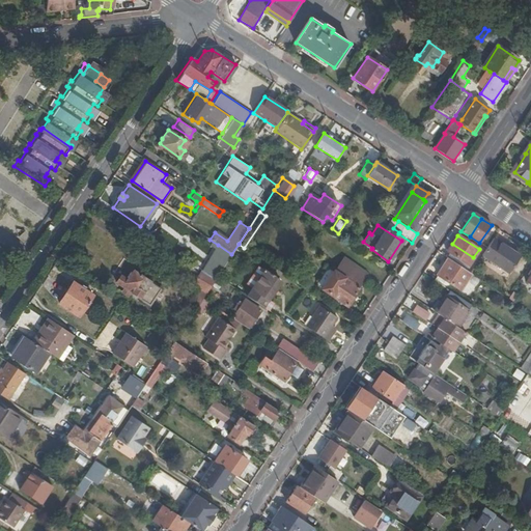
[(493,239),(485,248),(481,255),(507,274),(519,256),(493,239)]
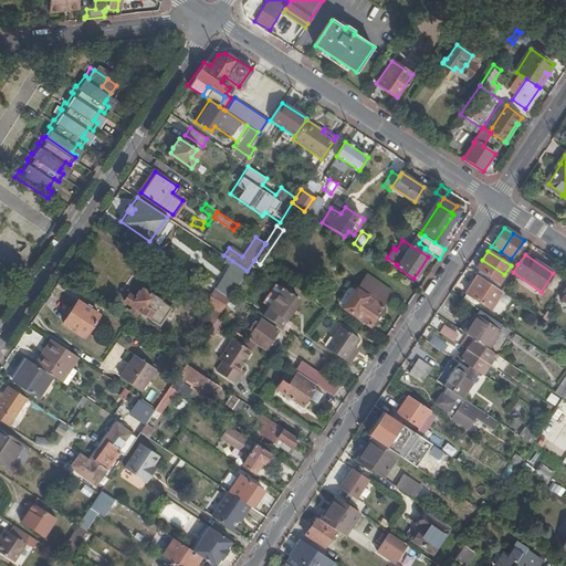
[(494,280),(499,282),(504,274),(482,260),(477,268),(488,275),(485,278),(492,282),(494,280)]
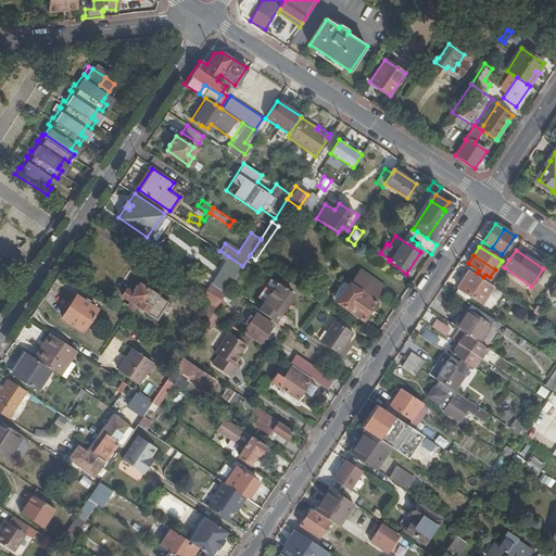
[(224,293),(242,266),(228,256),(225,261),(210,285),(211,285),(224,293)]
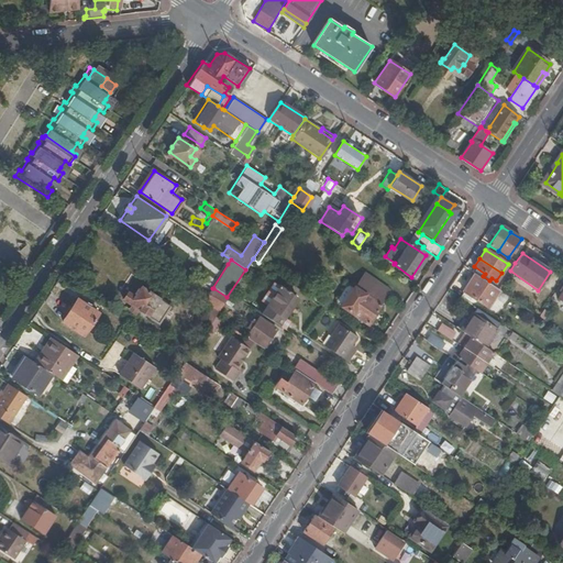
[(350,285),(337,305),(367,324),(379,306),(378,304),(388,289),(363,274),(354,287),(350,285)]
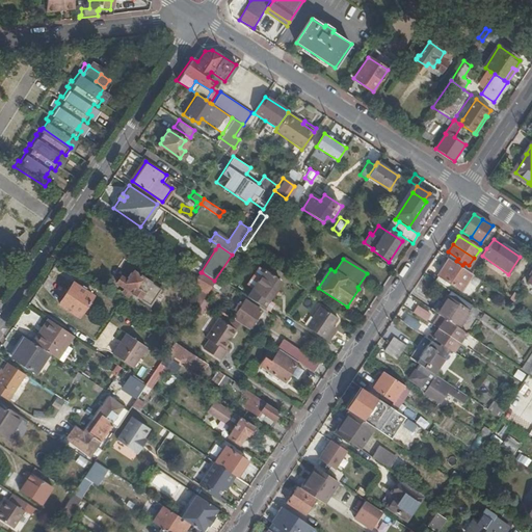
[(439,275),(440,276),(435,282),(449,291),(453,285),(460,290),(472,274),(470,273),(449,259),(439,275)]
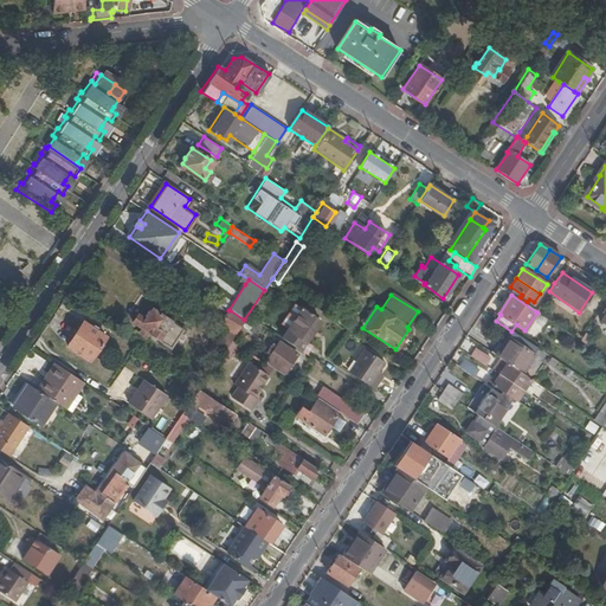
[(304,340),(317,320),(292,302),(278,322),(287,328),(281,337),(304,353),(310,345),(304,340)]
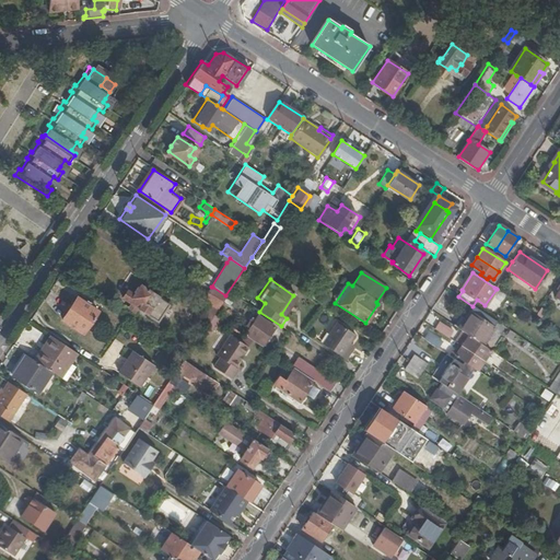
[(155,319),(167,302),(138,283),(131,292),(126,289),(121,296),(130,302),(128,306),(132,310),(136,306),(155,319)]
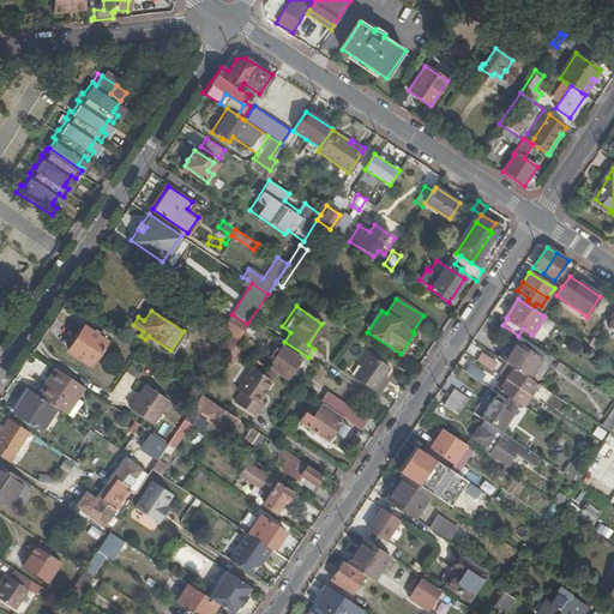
[(233,314),(222,330),(238,338),(247,324),(233,314)]
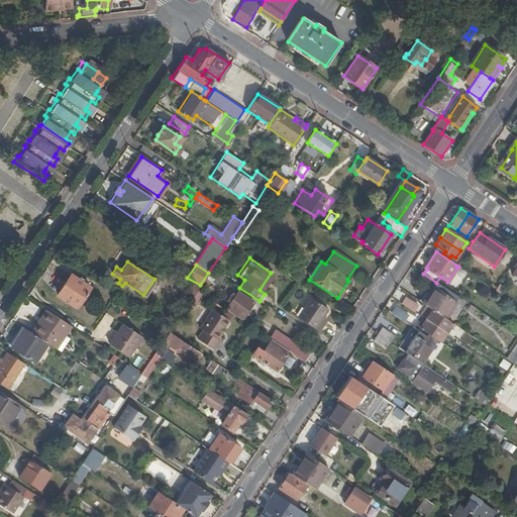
[(76,304),(88,286),(70,274),(57,292),(76,304)]
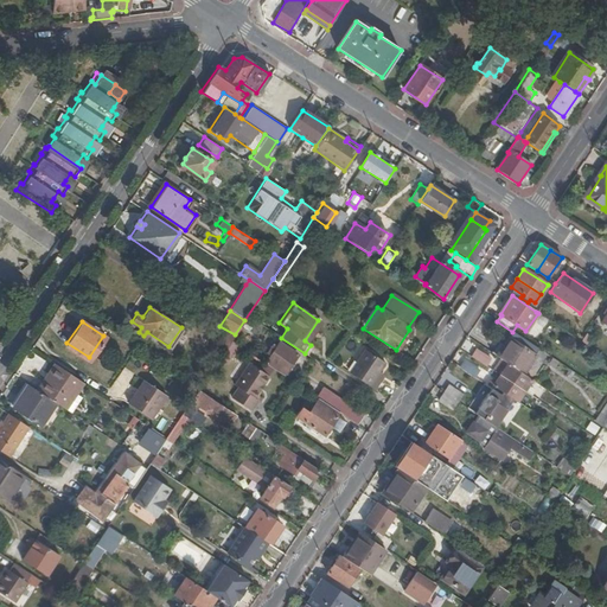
[(510,338),(509,337),(496,356),(508,364),(522,375),(535,356),(535,355),(538,349),(513,332),(510,338)]
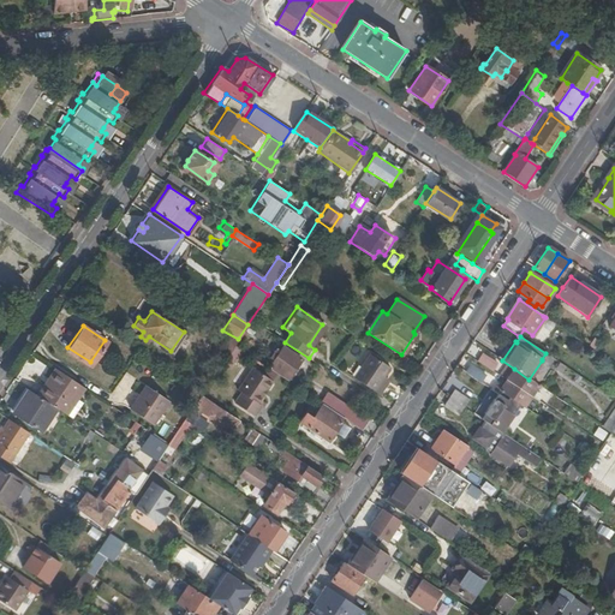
[(602,341),(595,336),(587,346),(596,351),(602,341)]
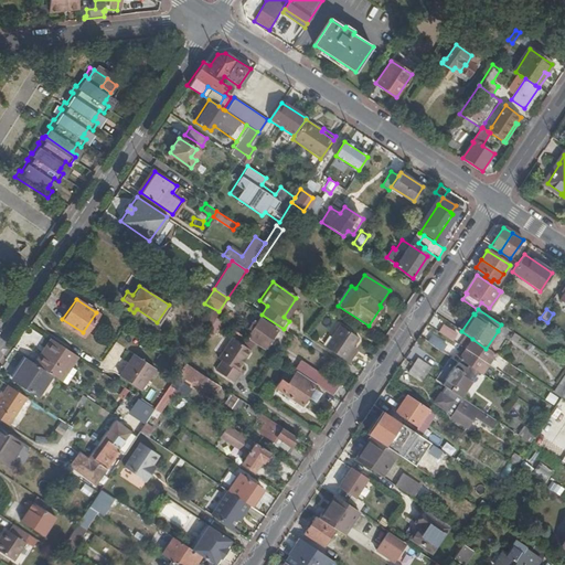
[(222,321),(215,316),(202,334),(210,340),(222,321)]
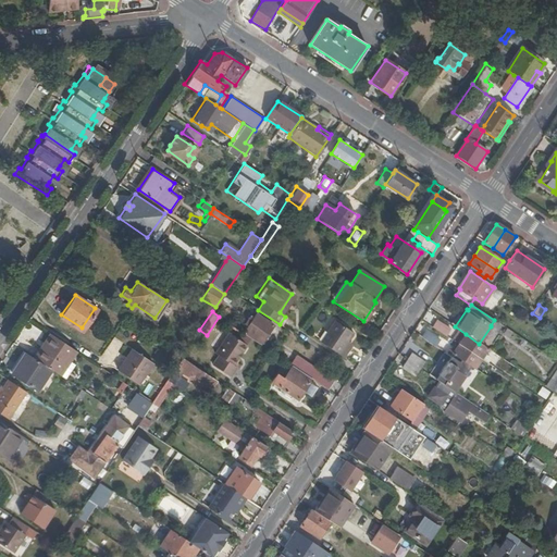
[(247,325),(244,332),(260,343),(264,336),(268,338),(270,336),(269,335),(271,332),(269,330),(272,326),(255,314),(251,319),(248,318),(245,323),(247,325)]
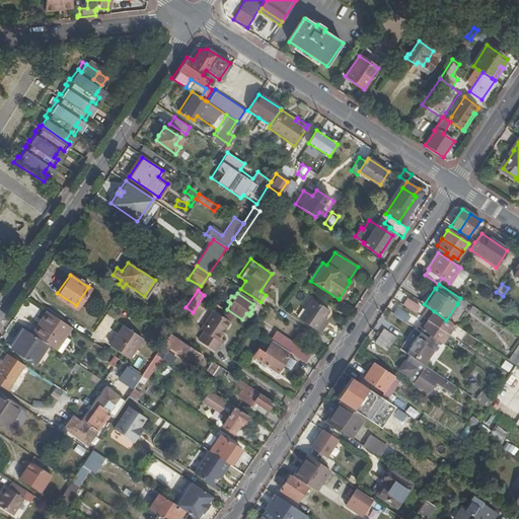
[(401,305),(416,312),(420,304),(406,297),(401,305)]
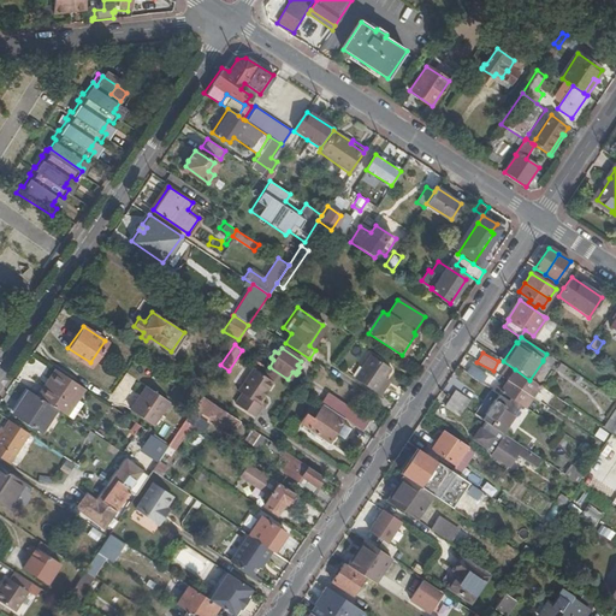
[(391,368),(371,355),(355,378),(381,395),(388,388),(381,384),(386,378),(391,368)]
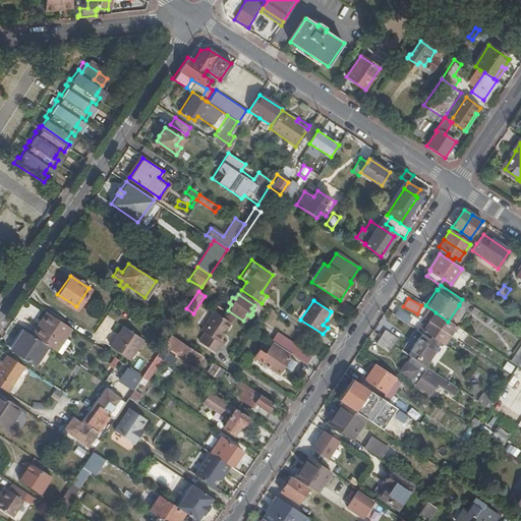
[(40,321),(42,322),(33,335),(54,349),(69,327),(46,310),(40,321)]
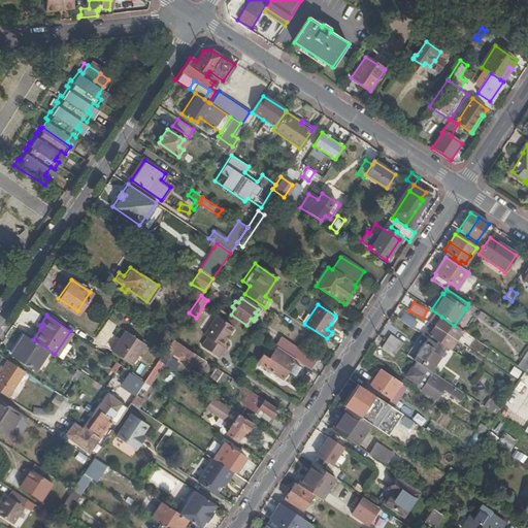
[(200,345),(218,357),(224,348),(221,345),(232,326),(217,315),(203,335),(206,337),(200,345)]
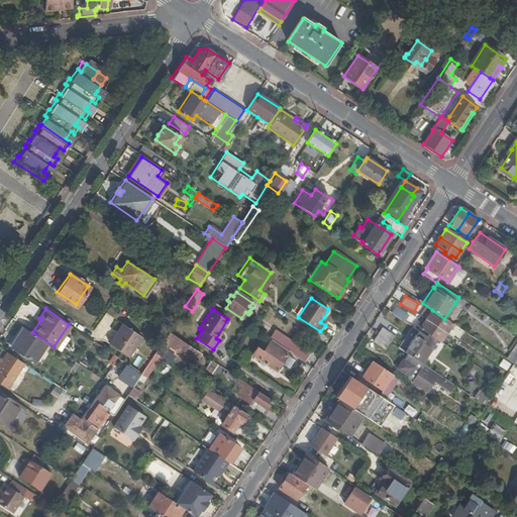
[(408,316),(395,308),(391,313),(404,322),(408,316)]
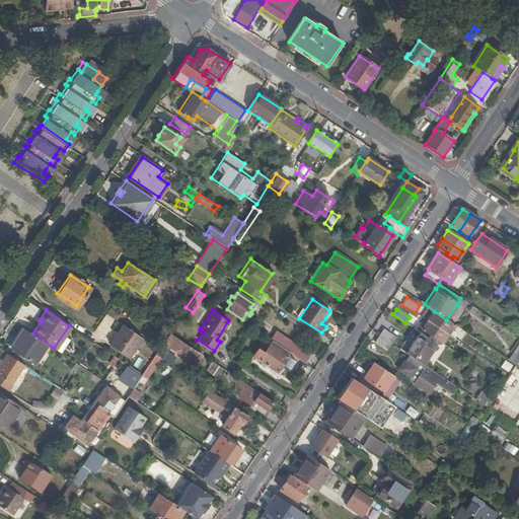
[(434,311),(428,320),(448,335),(450,330),(454,325),(446,320),(434,311)]
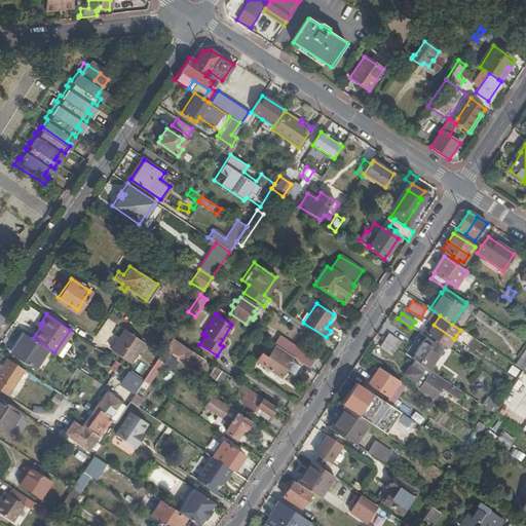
[(428,333),(426,335),(444,346),(447,349),(448,348),(452,342),(454,339),(434,325),(428,333)]
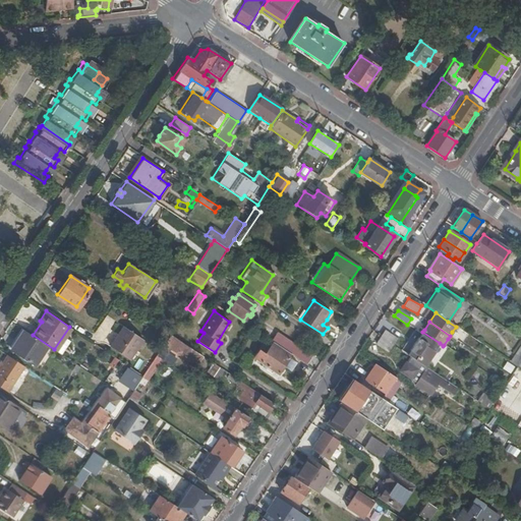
[(126,356),(139,336),(120,324),(107,344),(126,356)]
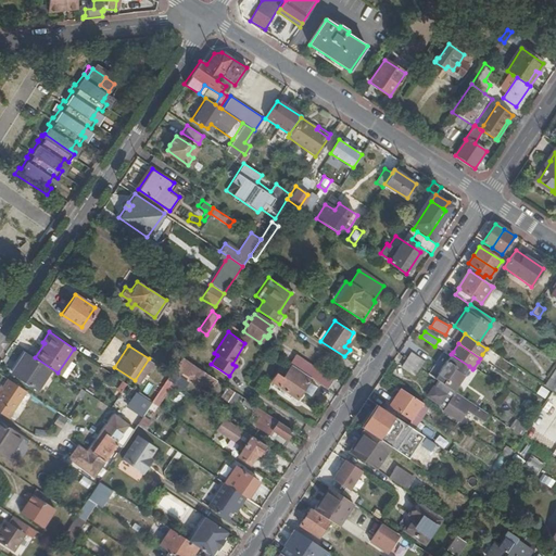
[(21,350),(17,348),(2,368),(7,371),(21,350)]
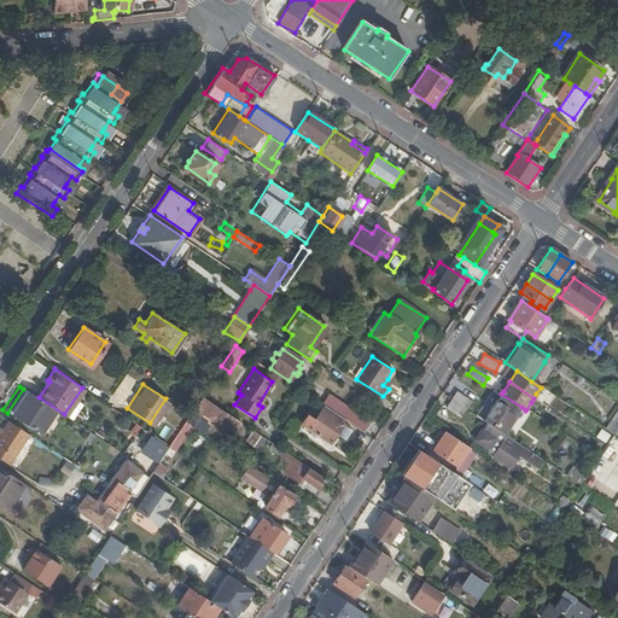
[(53,409),(23,389),(7,413),(38,432),(53,409)]
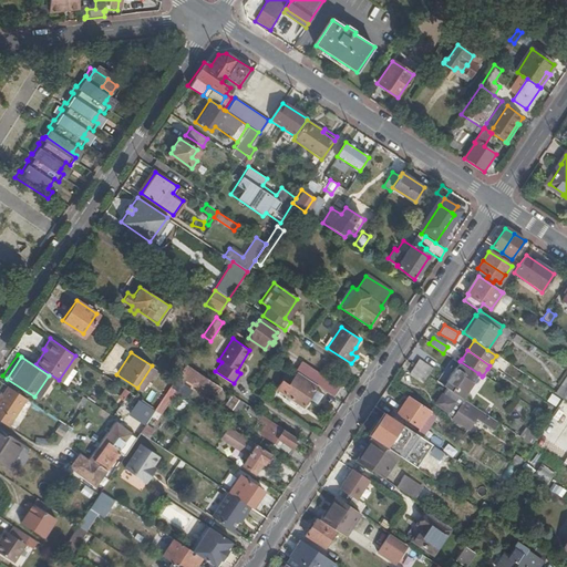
[(454,360),(452,359),(436,381),(446,388),(462,398),(478,373),(460,361),(459,363),(454,360)]
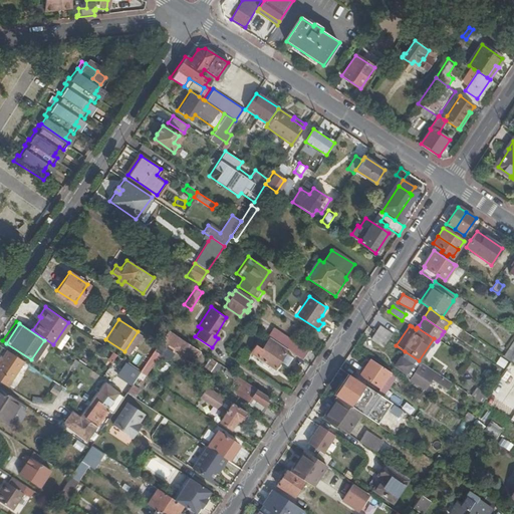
[(391,333),(378,326),(375,332),(387,339),(391,333)]
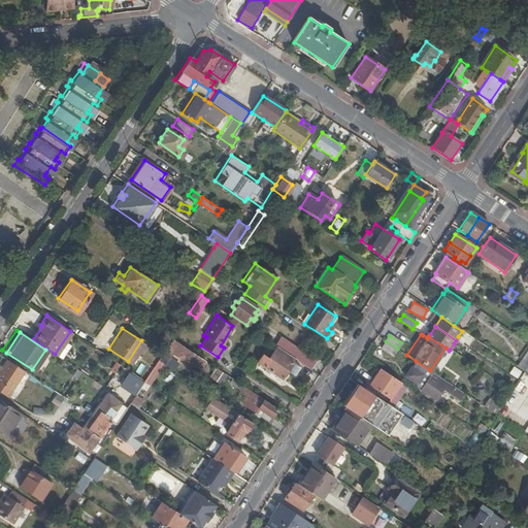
[(458,336),(456,340),(464,345),(465,342),(466,341),(458,336)]
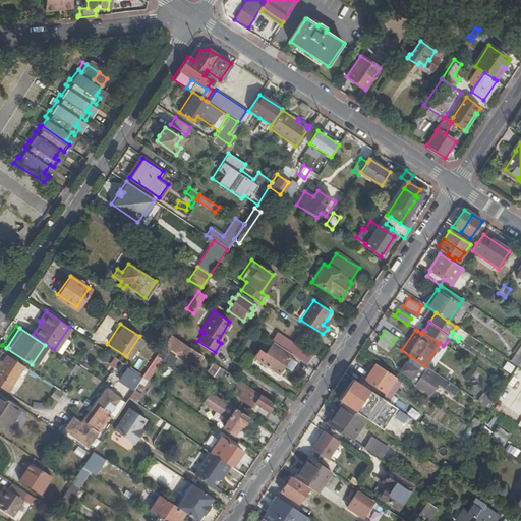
[(271,341),(272,341),(290,354),(306,364),(311,357),(276,333),(271,341)]
